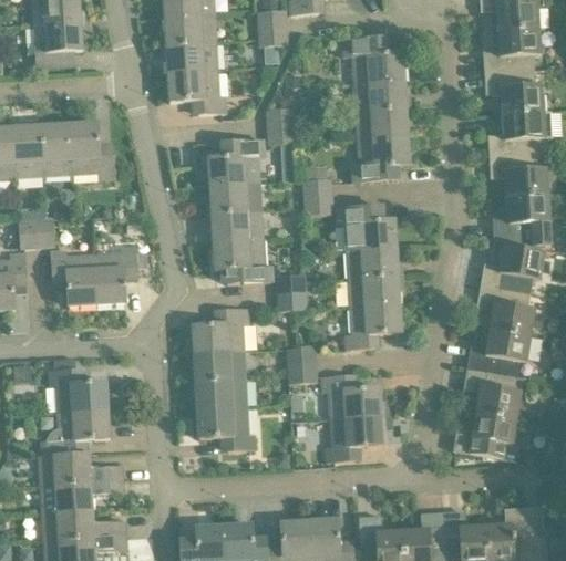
[(32,0),(34,24),(81,21),(85,21),(84,11),(81,11),(80,0),(32,0)]
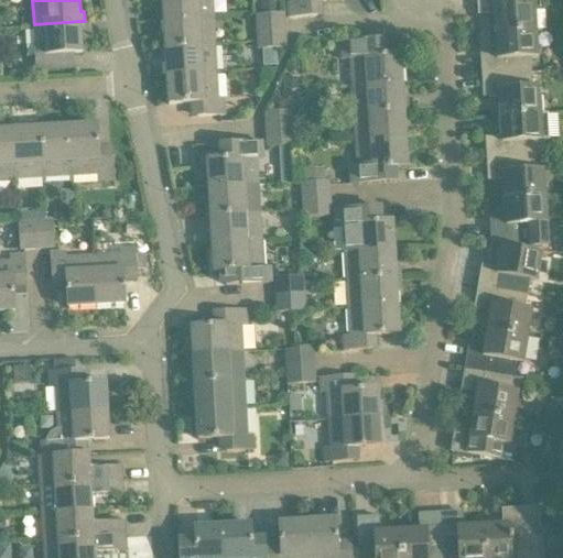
[(163,0),(164,17),(214,14),(213,0),(163,0)]
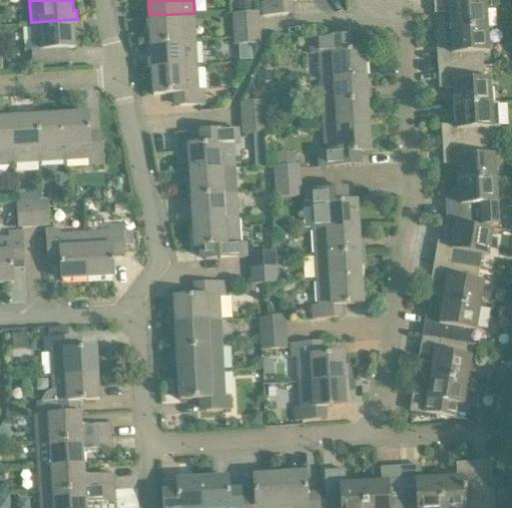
[(263,0),(264,13),(283,12),(283,0),(263,0)]
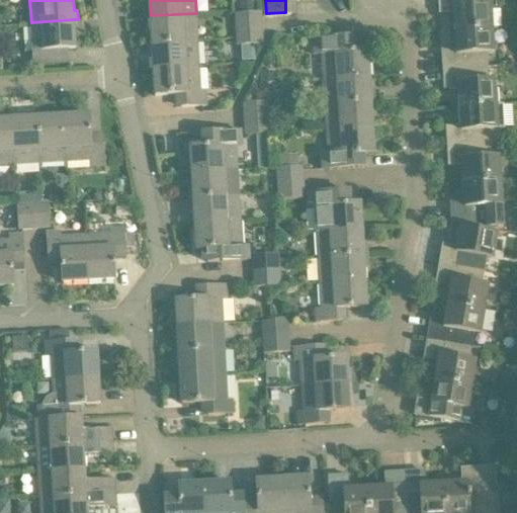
[(454,9),(455,27),(493,25),(491,1),(485,2),(485,0),(439,0),(440,9),(454,9)]
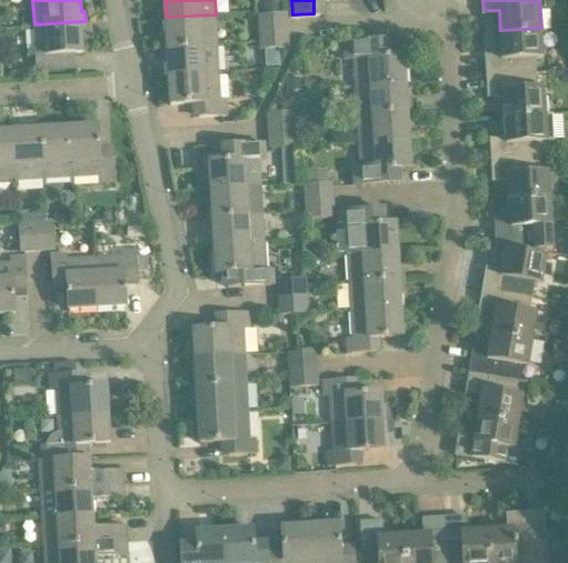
[(259,11),(260,29),(288,27),(287,10),(259,11)]
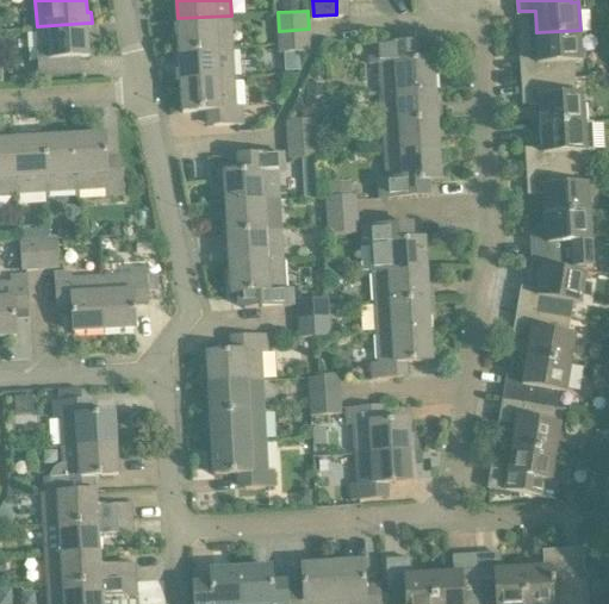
[(174,37),(174,49),(232,45),(231,16),(178,18),(179,36),(174,37)]
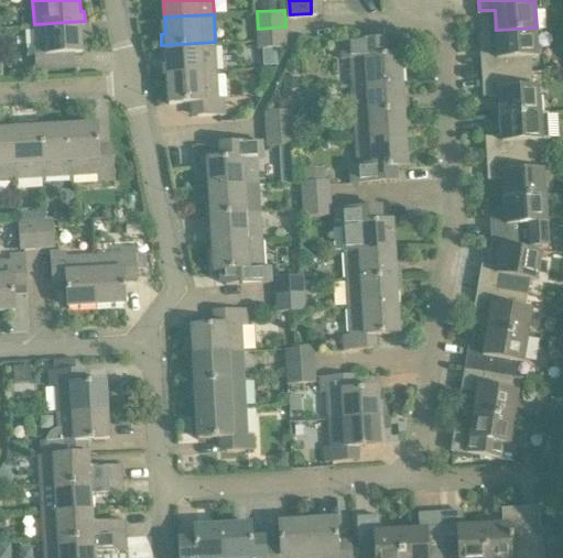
[(80,21),(34,24),(36,67),(76,65),(75,51),(83,51),(80,21)]
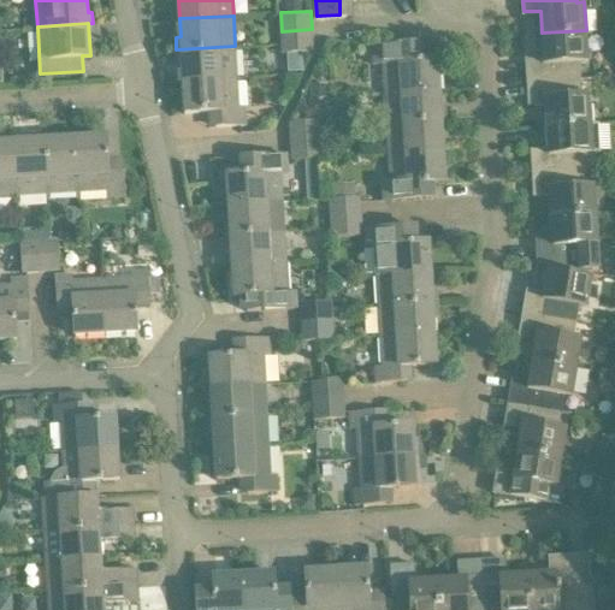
[(312,29),(282,31),(283,49),(313,48),(312,29)]
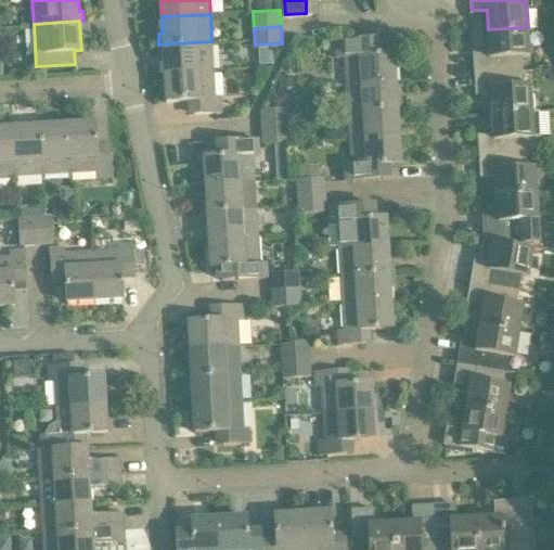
[(474,51),(475,72),(524,68),(523,53),(529,53),(528,27),(488,29),(489,50),(474,51)]
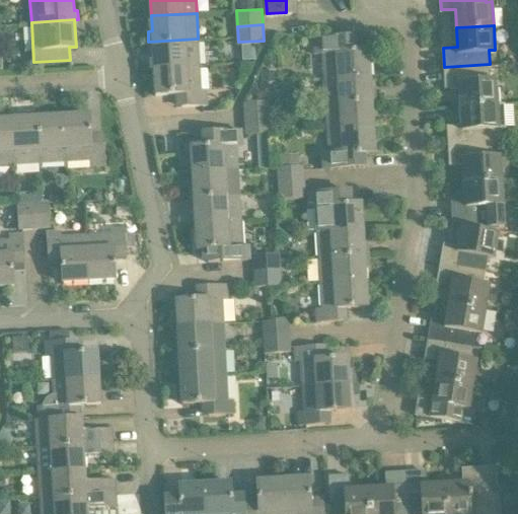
[(323,51),(325,76),(370,73),(368,47),(355,48),(355,33),(313,35),(314,51),(323,51)]
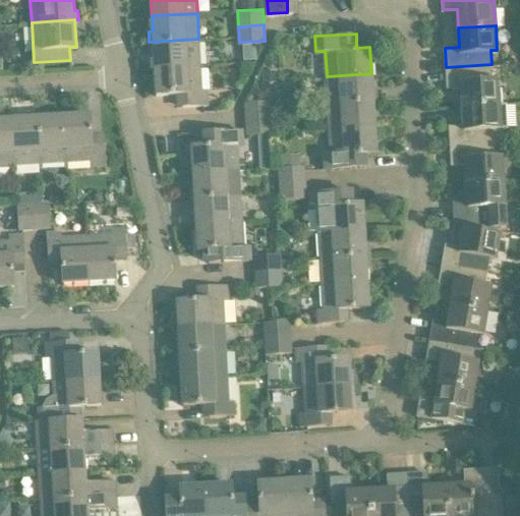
[(154,51),(155,67),(199,64),(198,39),(149,42),(150,52),(154,51)]
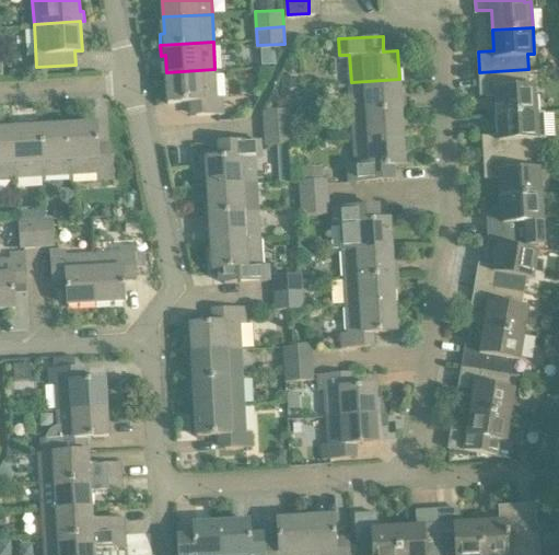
[(214,69),(166,72),(169,101),(196,99),(197,113),(224,111),(223,96),(217,96),(214,69)]
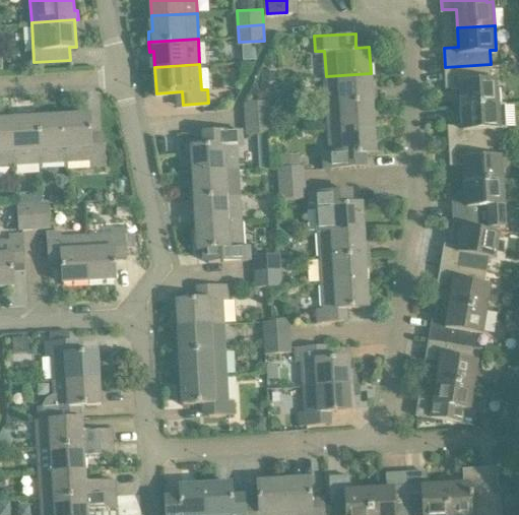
[(460,85),(461,105),(499,102),(498,78),(492,78),(491,64),(445,67),(446,86),(460,85)]
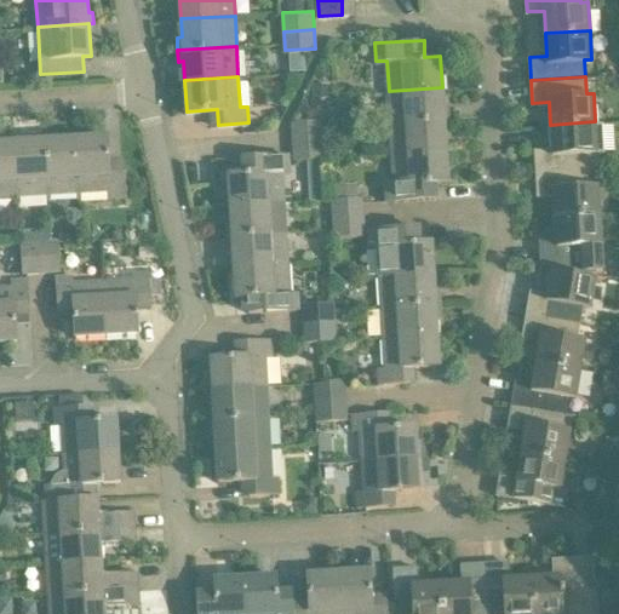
[(389,91),(390,121),(450,118),(448,105),(443,105),(442,87),(389,91)]
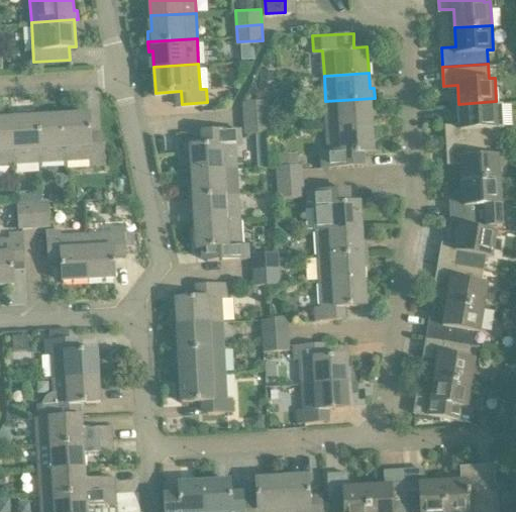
[(243,99),(244,115),(270,114),(269,98),(243,99)]
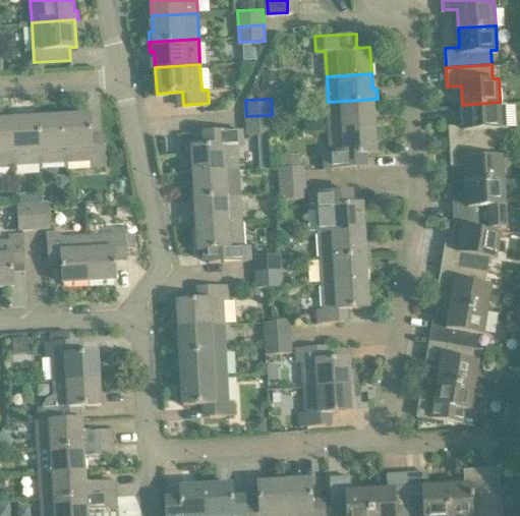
[(328,102),(330,127),(374,125),(373,110),(378,109),(378,99),(328,102)]
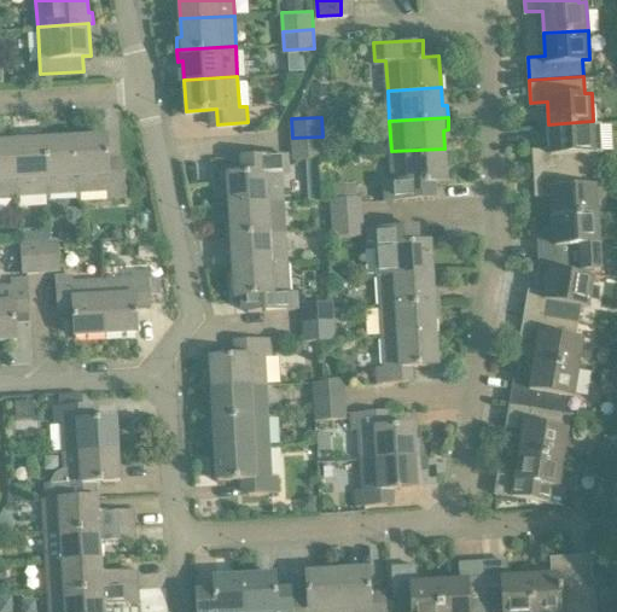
[(534,147),(535,170),(588,167),(587,150),(603,150),(600,121),(593,121),(548,124),(549,146),(534,147)]
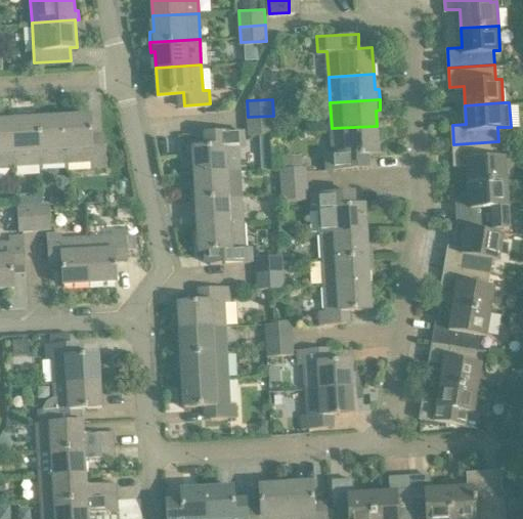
[(48,111),(38,112),(41,161),(67,160),(64,115),(49,116),(48,111)]
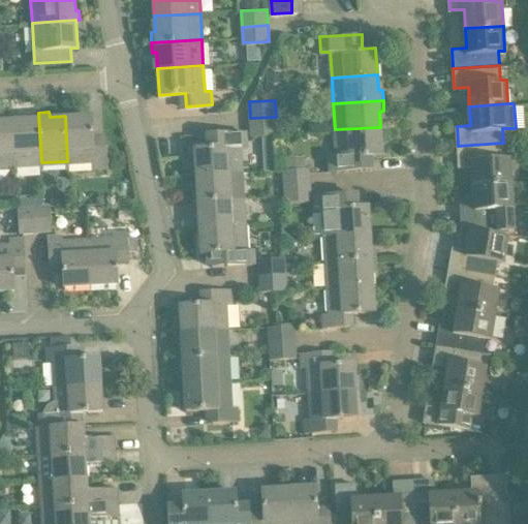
[(29,118),(12,119),(16,164),(41,162),(38,113),(28,113),(29,118)]
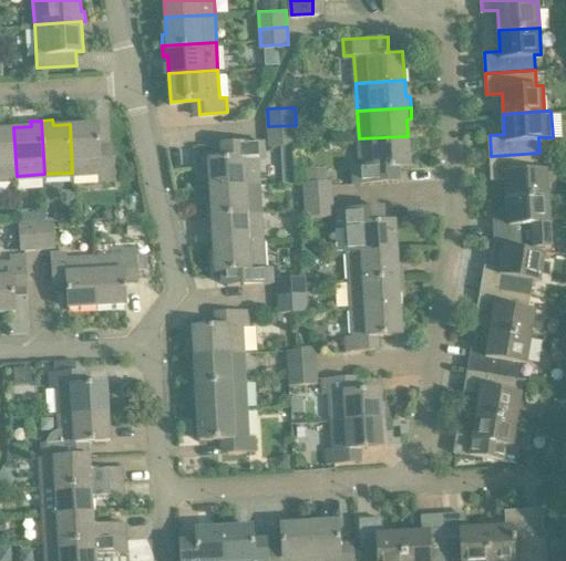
[(99,122),(70,124),(72,173),(100,170),(101,178),(115,177),(114,149),(100,149),(99,122)]
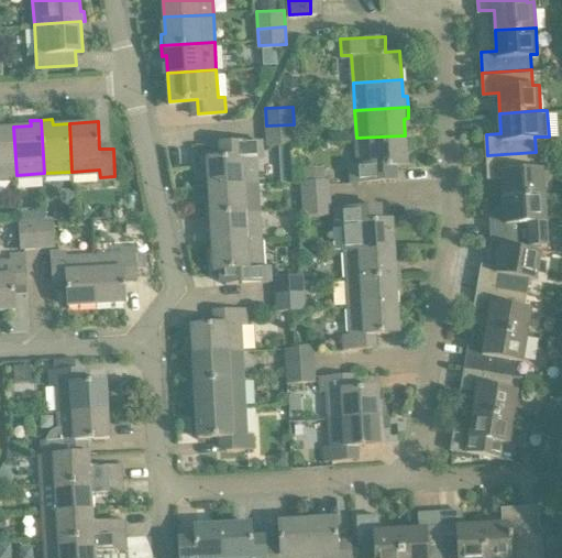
[(294,124),(266,126),(267,143),(295,141),(294,124)]
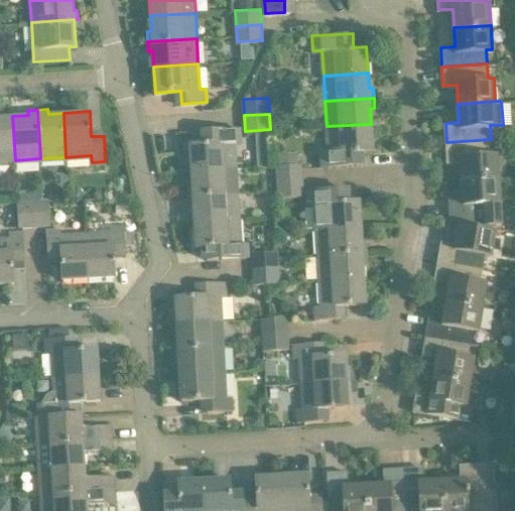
[(0,160),(15,160),(12,116),(0,116),(0,160)]
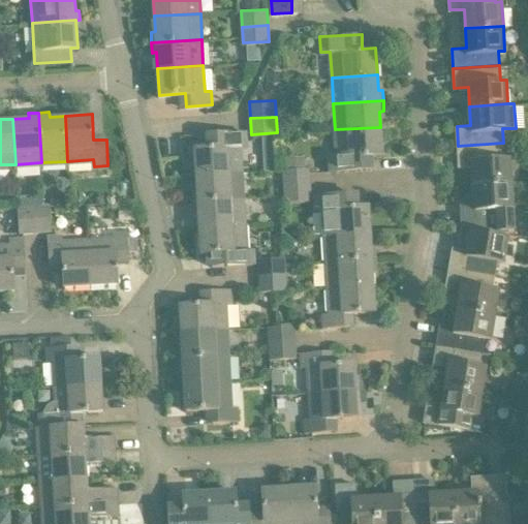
[(380,127),(335,129),(336,155),(330,156),(331,170),(372,167),(371,154),(381,154),(380,127)]
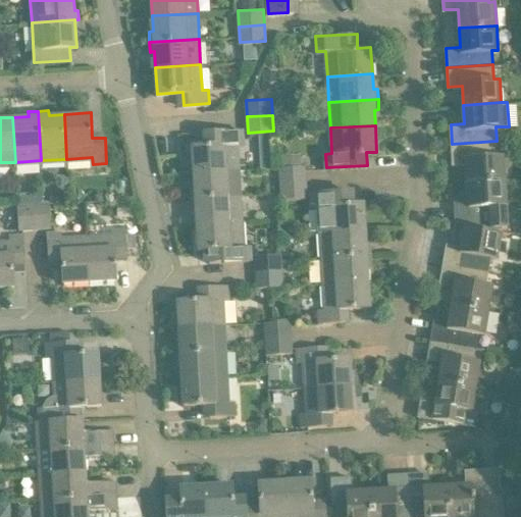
[(193,144),(194,171),(239,168),(238,143),(244,143),(243,128),(217,130),(204,131),(205,144),(193,144)]
